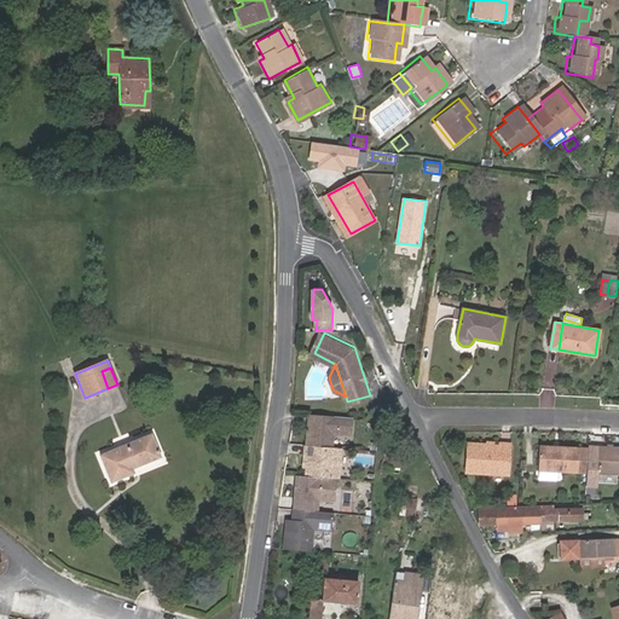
[(354,434),(356,417),(323,415),(322,423),(314,423),(312,445),(335,446),(335,433),(354,434)]
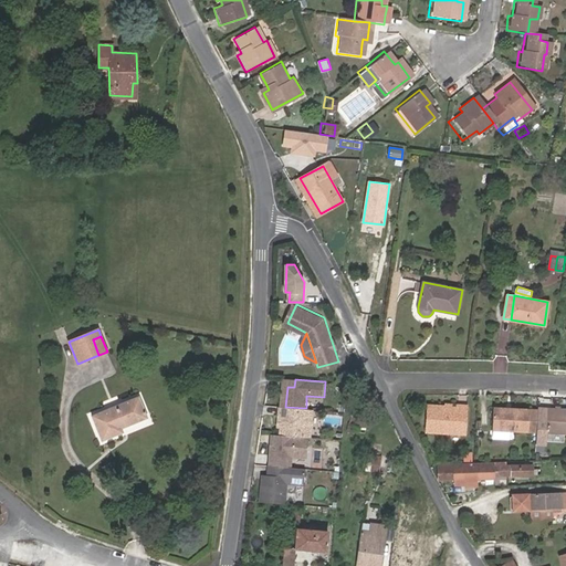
[(147,418),(138,395),(91,416),(102,441),(123,432),(123,429),(147,418)]
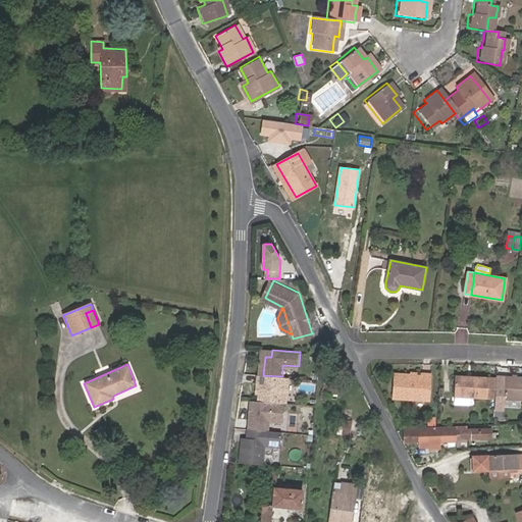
[(288,403),(290,377),(282,376),(263,375),(261,401),(285,403),(288,403)]
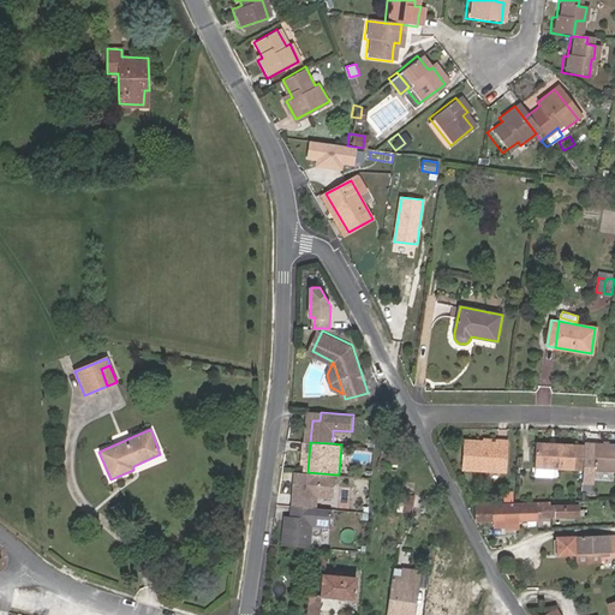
[(550,467),(581,470),(584,446),(555,443),(554,447),(548,447),(548,443),(535,442),(532,466),(550,467)]
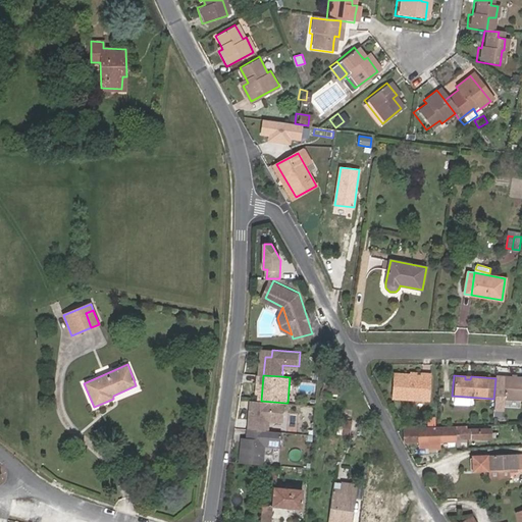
[(392,378),(393,400),(427,400),(427,376),(420,376),(420,377),(392,378)]
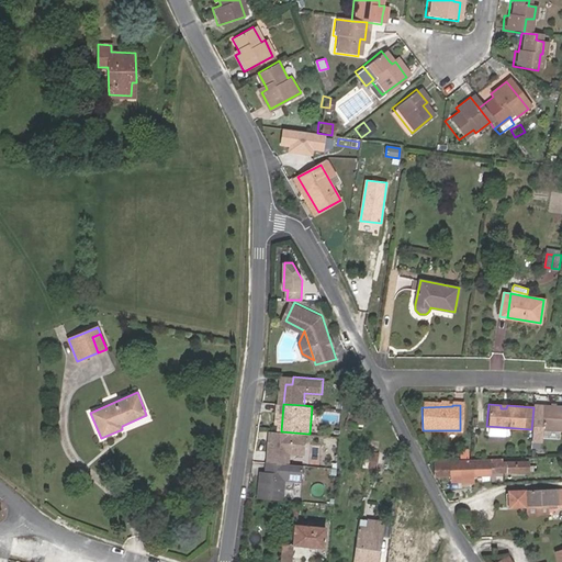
[(541,429),(542,406),(534,406),(534,407),(531,429),(530,439),(540,440),(541,429)]
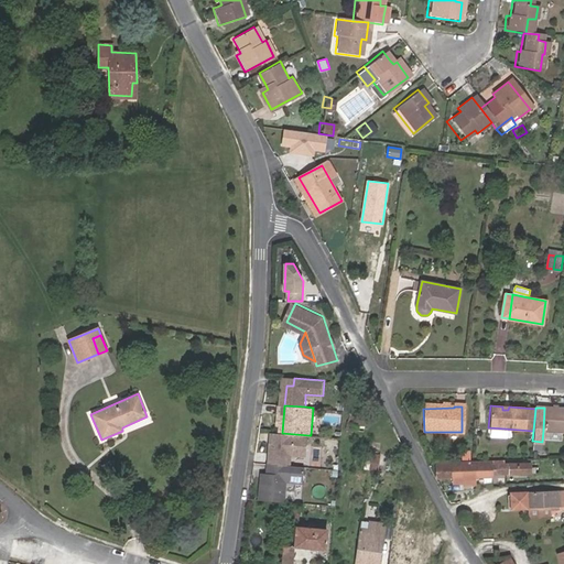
[(563,408),(544,408),(543,431),(563,431),(563,408)]
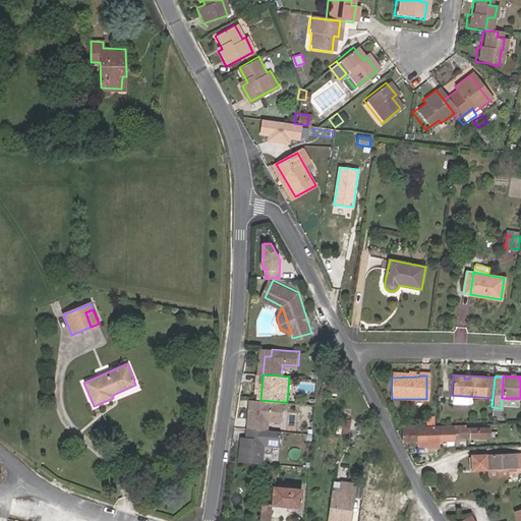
[(466,396),(451,395),(451,403),(466,404),(466,396)]
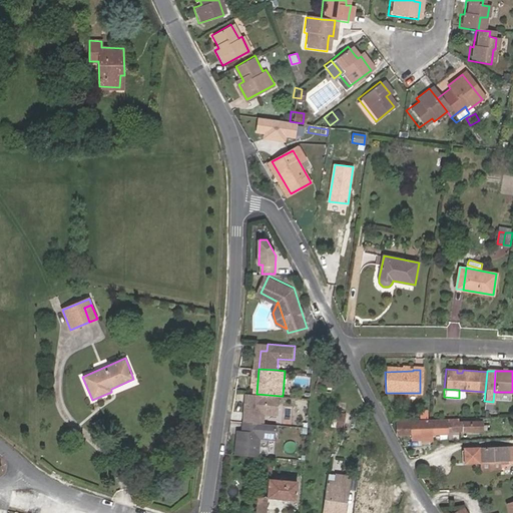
[(254,423),(257,394),(252,394),(245,393),(243,415),(246,415),(245,422),(254,423)]
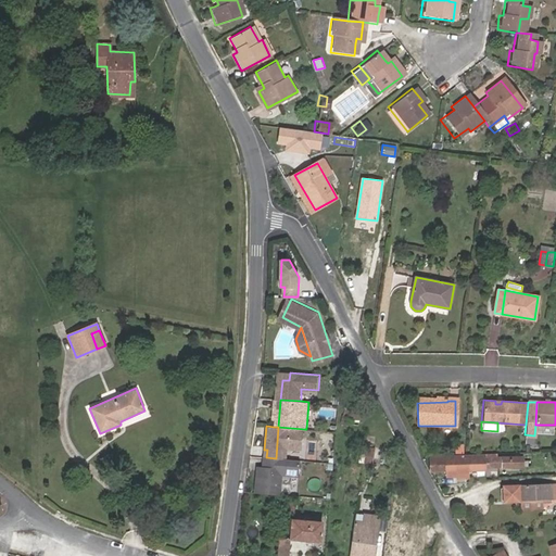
[(303,449),(304,429),(278,427),(276,458),(288,459),(289,449),(303,449)]
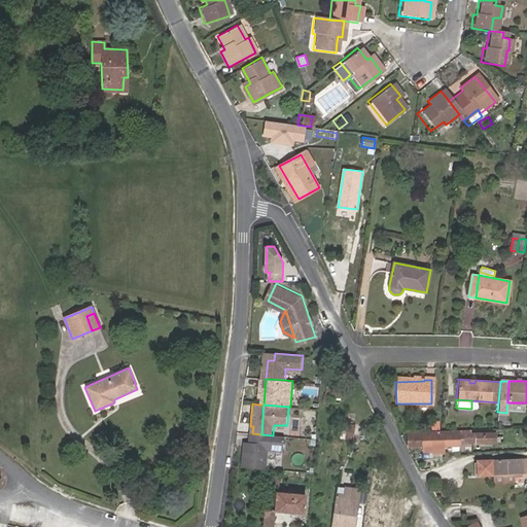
[(432,420),(432,428),(441,428),(441,420),(432,420)]
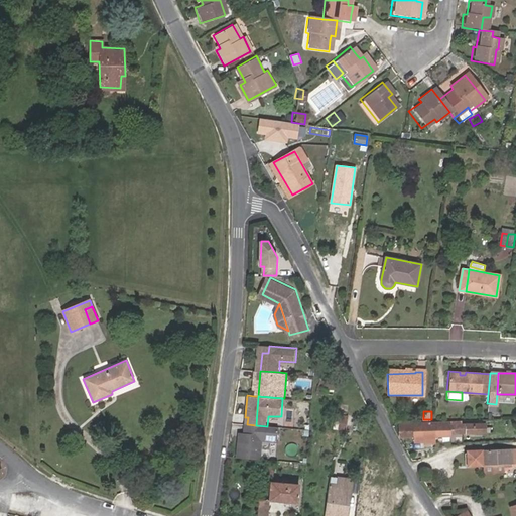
[(398,426),(399,436),(413,436),(413,441),(422,441),(422,443),(433,443),(433,436),(434,436),(434,434),(487,433),(486,423),(460,424),(460,423),(398,426)]
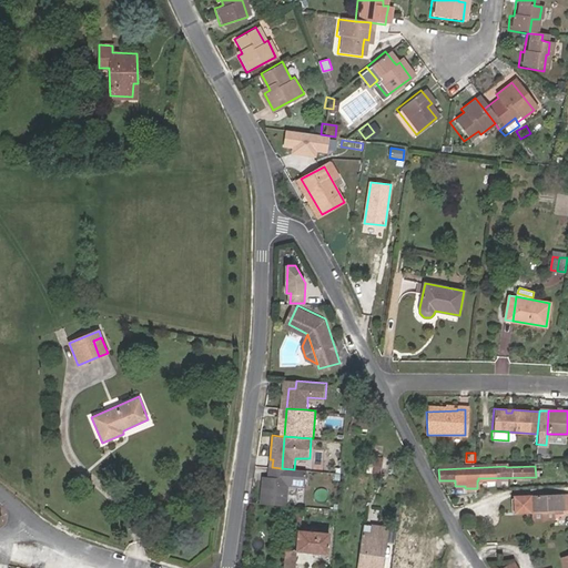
[(279,505),(282,468),(272,467),(270,467),(267,467),(267,476),(262,476),(260,504),(279,505)]
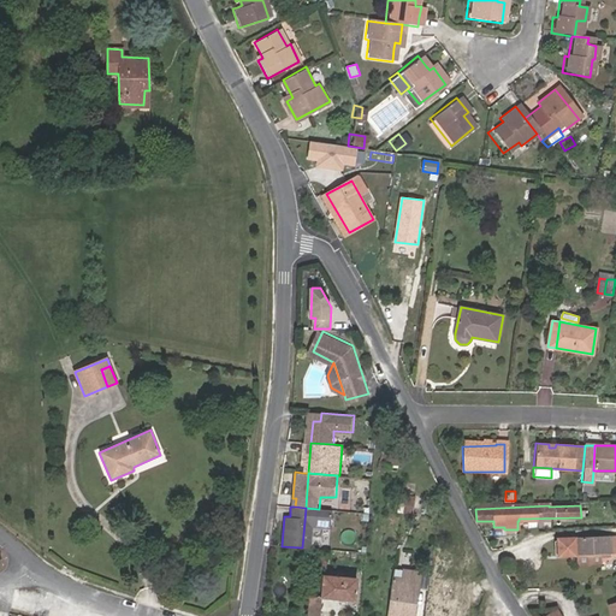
[(330,528),(331,509),(319,509),(306,508),(302,548),(311,548),(312,527),(330,528)]
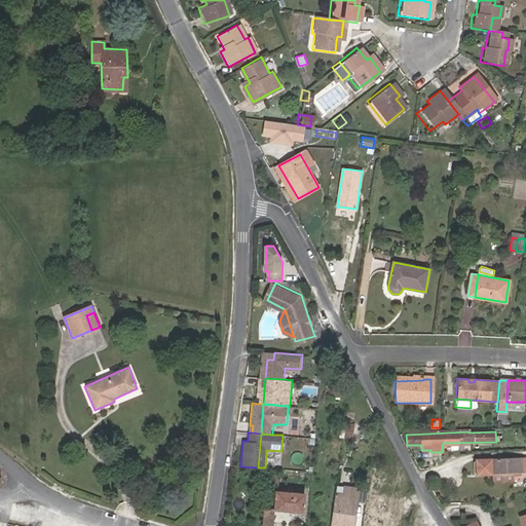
[(522,473),(521,458),(477,459),(478,474),(492,473),(522,473)]
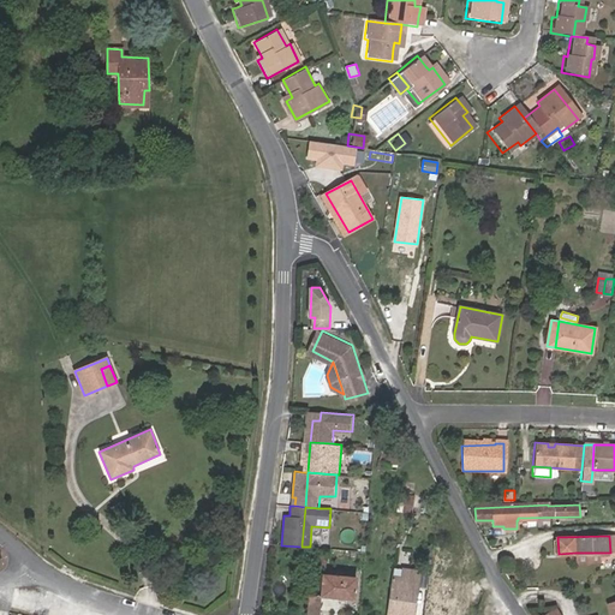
[(401,577),(393,574),(387,614),(413,614),(419,571),(402,568),(401,577)]
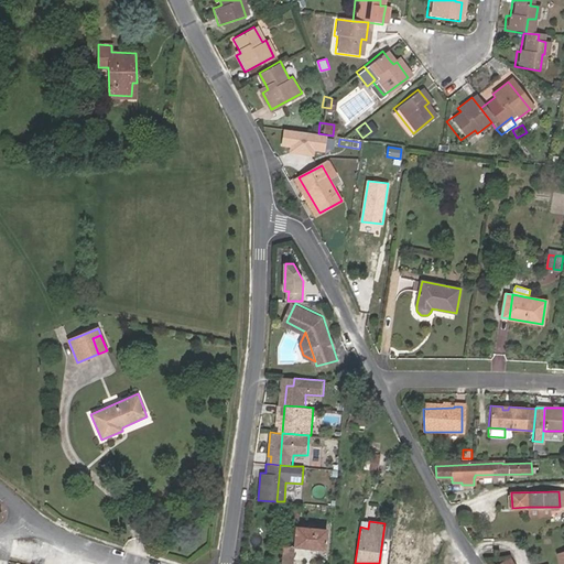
[(325,550),(327,529),(295,527),(293,546),(325,550)]
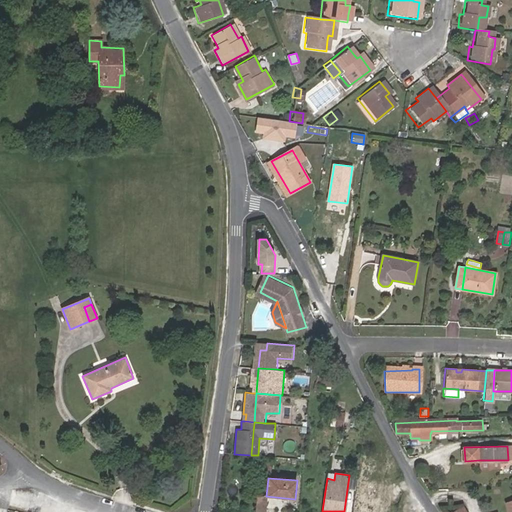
[(265,511),(266,496),(257,495),(256,511),(265,511)]
